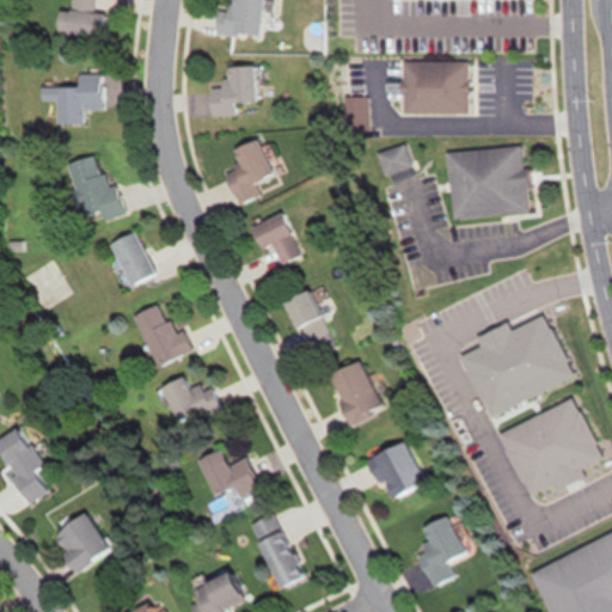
[(103,12),(95,11),(95,0),(71,0),(71,10),(57,8),(55,34),(102,37),(103,12)]
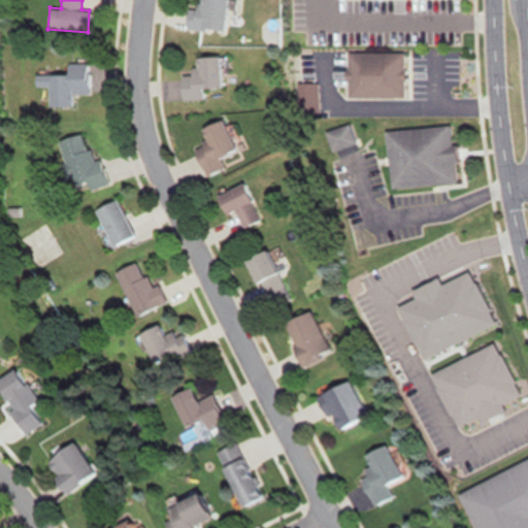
[(223,31),(226,0),(198,0),(197,18),(187,17),(186,27),(223,31)]
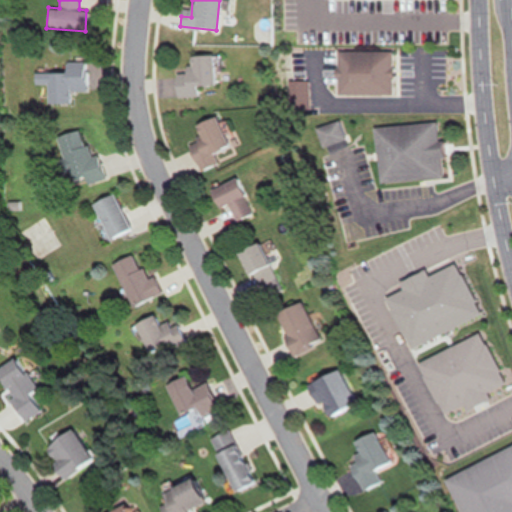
[(336,94),(391,94),(391,49),(336,49),(336,94)]
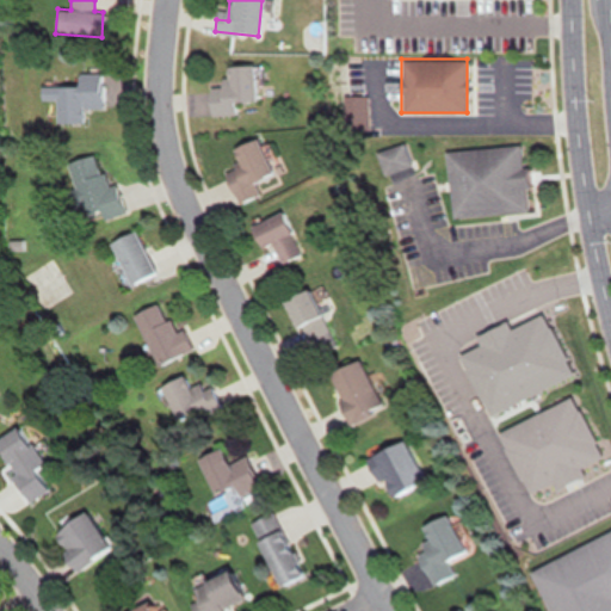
[(254,102),(252,65),(226,66),(227,93),(209,93),(210,116),(234,115),(234,103),(254,102)]
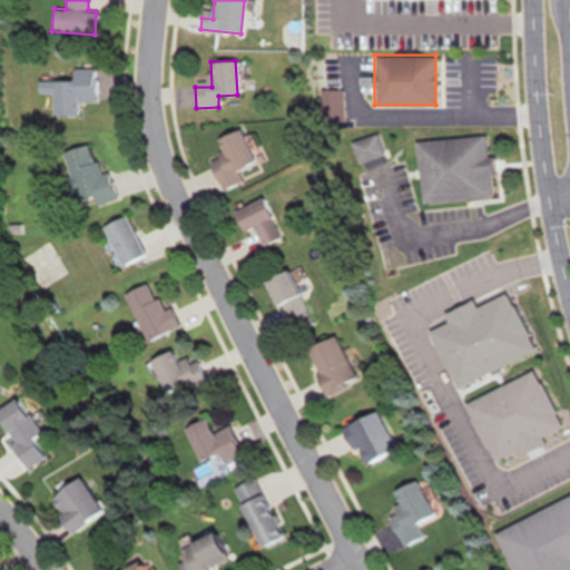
[(76,114),(76,101),(95,100),(95,69),(71,69),(72,80),(38,80),(38,94),(52,94),(52,114),(76,114)]
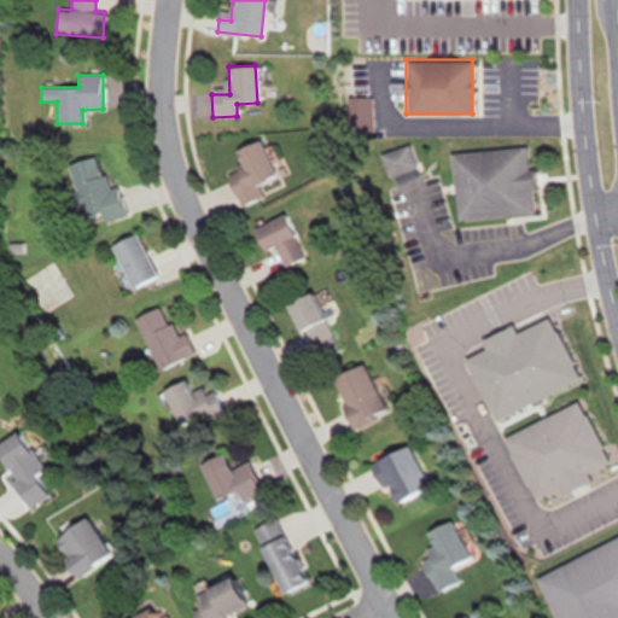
[(232,150),(243,180),(231,184),(239,205),(261,198),(256,182),(274,176),(261,140),(232,150)]
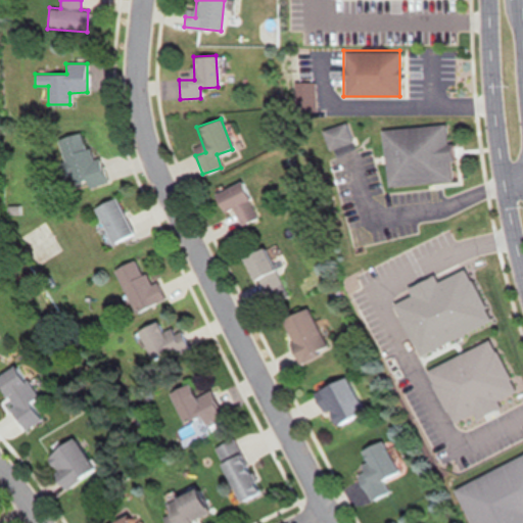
[(386,186),(450,182),(447,124),(382,128),(386,186)]
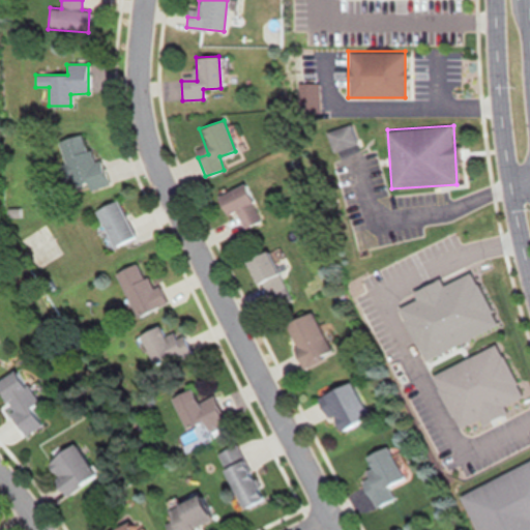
[(101,158),(93,160),(90,149),(85,150),(81,135),(58,140),(64,165),(60,166),(63,179),(69,178),(71,187),(88,183),(89,189),(108,185),(101,158)]
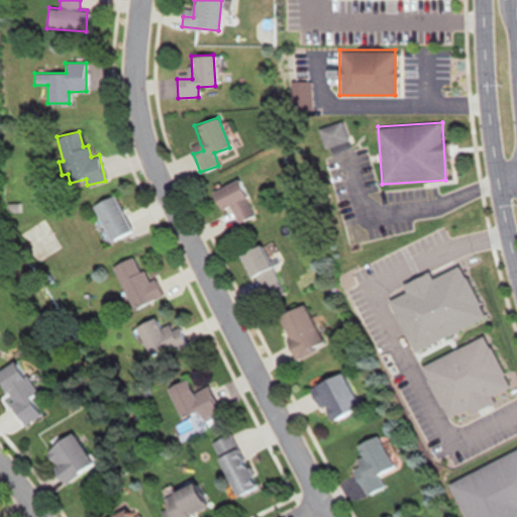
[(211,191),(218,210),(230,206),(236,222),(252,216),(239,180),(211,191)]
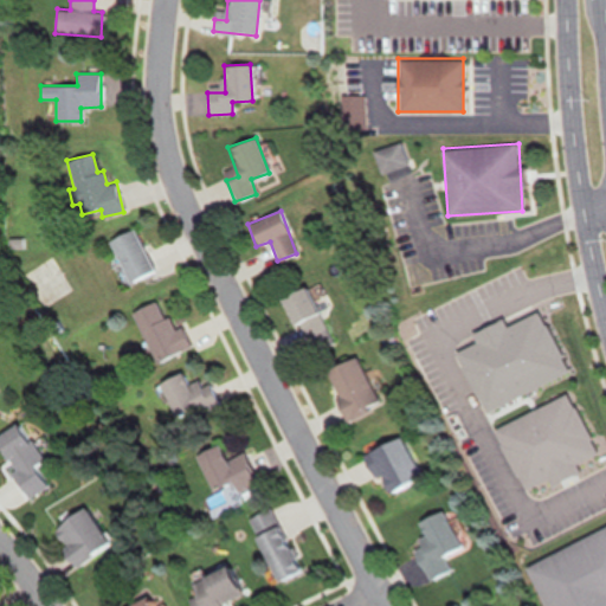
[(108,242),(128,283),(154,271),(133,229),(108,242)]
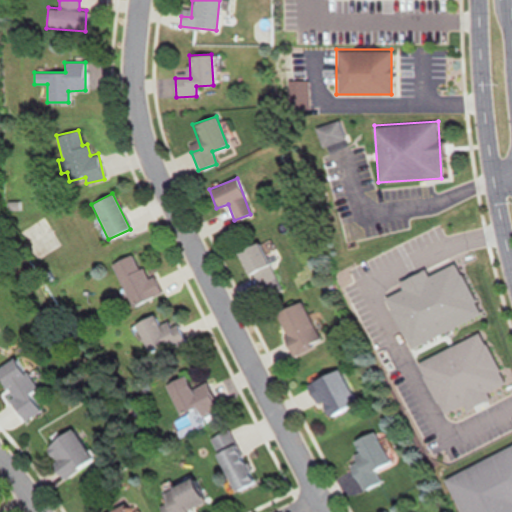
[(259,241),(237,251),(258,300),(280,290),(259,241)]
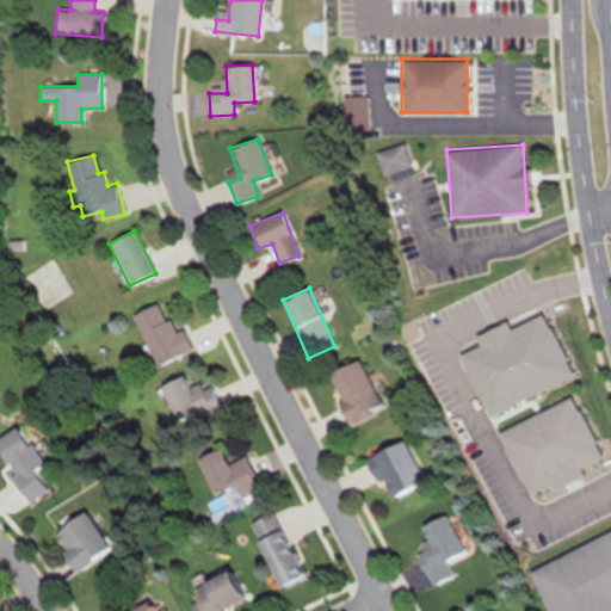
[(155,366),(191,351),(183,328),(172,333),(160,303),(134,314),(155,366)]
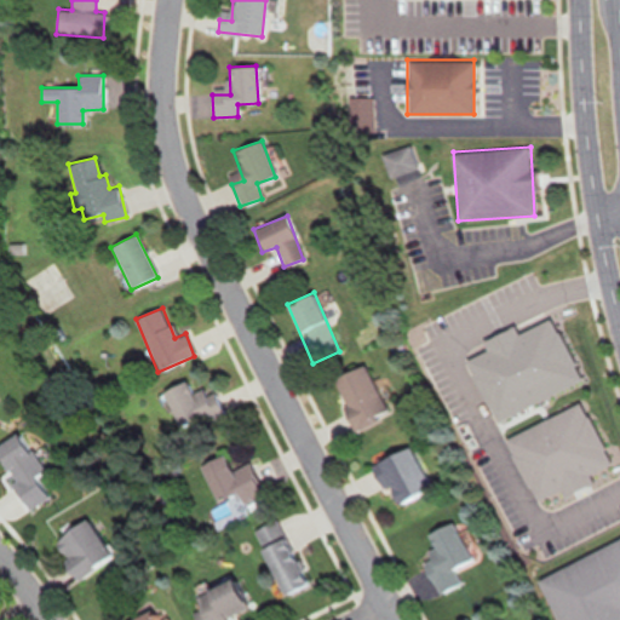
[(345,420),(350,432),(388,415),(365,366),(333,379),(350,418),(345,420)]
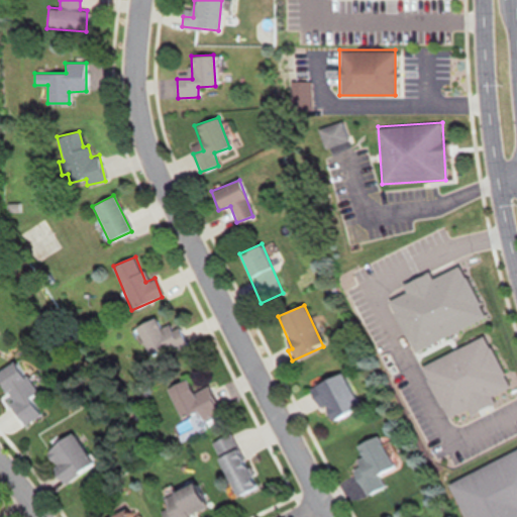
[(186,344),(175,321),(160,328),(154,317),(135,326),(151,360),(186,344)]
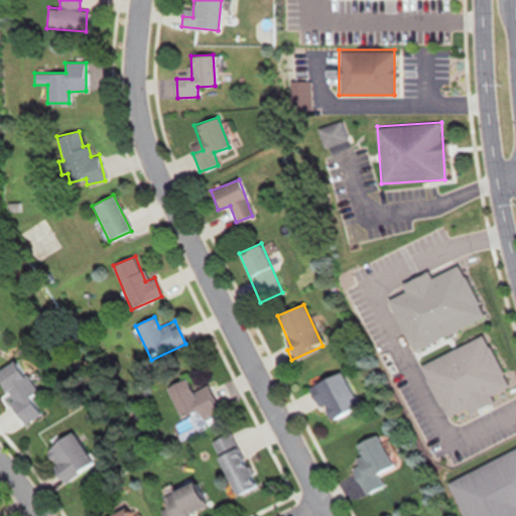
[(444,417),(465,407),(468,413),(492,401),(489,395),(508,386),(483,336),(419,366),(444,417)]
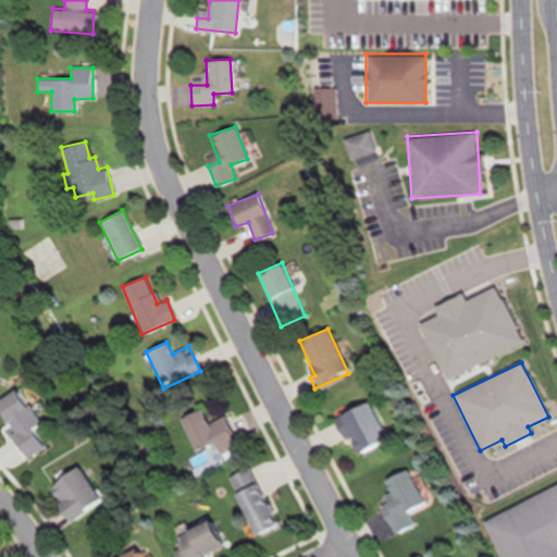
[(0,417),(26,457),(44,446),(33,428),(39,423),(19,392),(0,404),(0,417)]
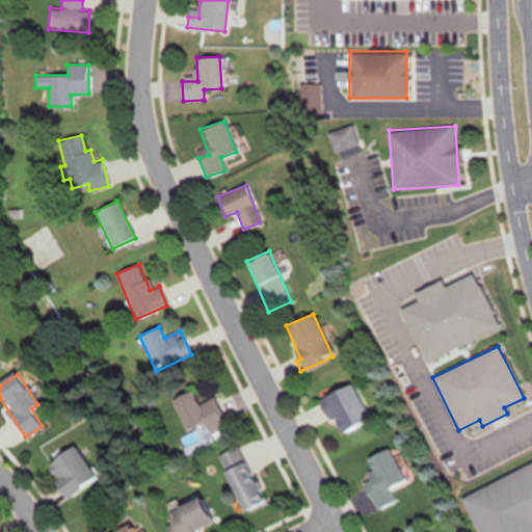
[(370,417),(350,382),(323,399),(327,406),(322,409),(327,420),(331,417),(342,433),(370,417)]
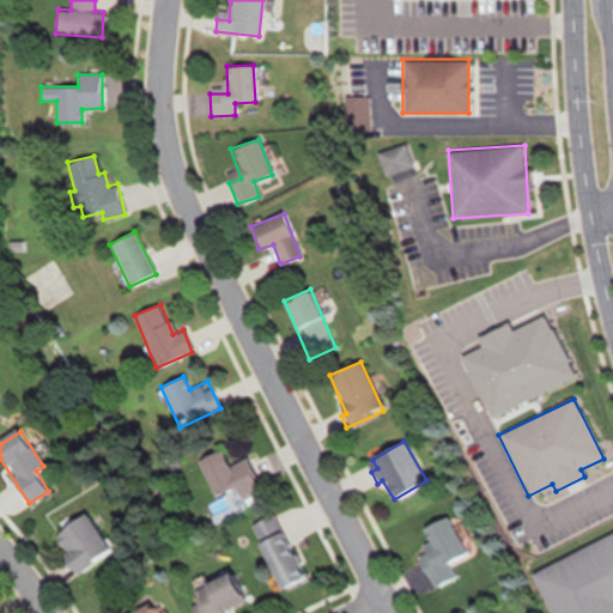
[(234,478),(222,449),(199,459),(219,509),(260,492),(250,471),(234,478)]
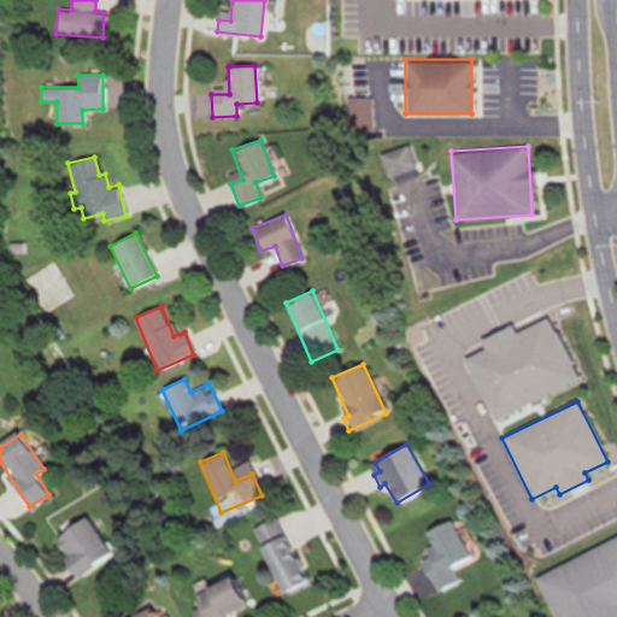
[(51,541),(76,577),(111,553),(84,516),(51,541)]
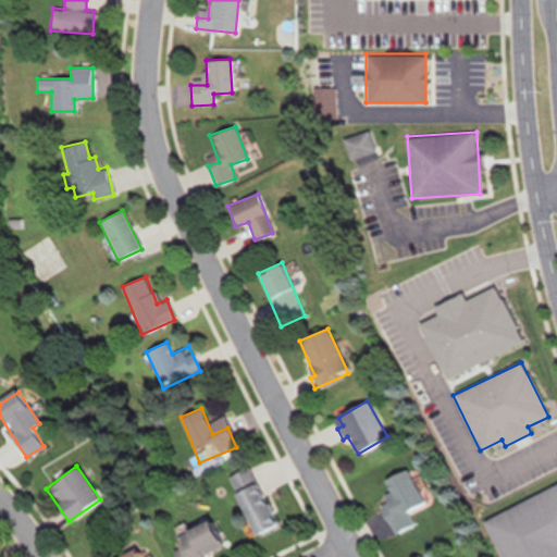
[(256,534),(276,523),(247,468),(226,480),(256,534)]
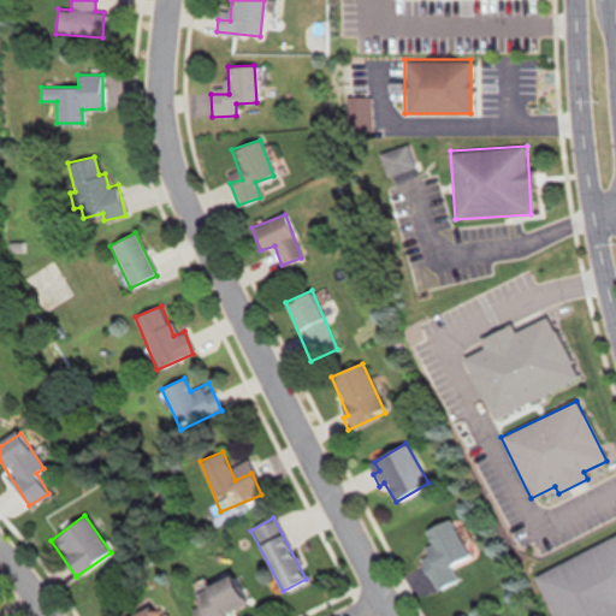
[(425,531),(434,551),(420,558),(434,590),(457,580),(450,564),(467,556),(450,519),(425,531)]
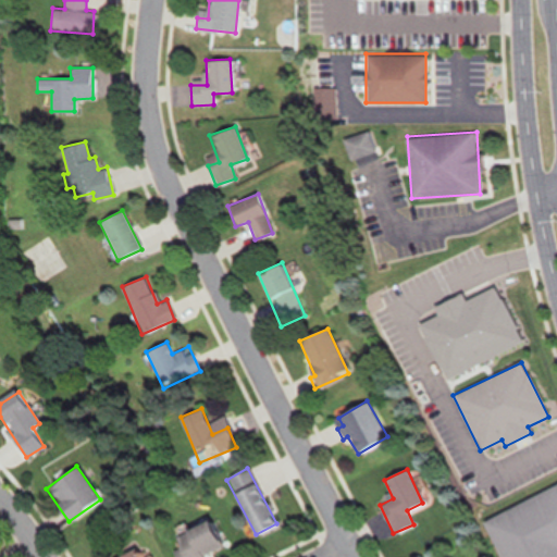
[(556,556),(556,485),(484,517),(500,556),(556,556)]
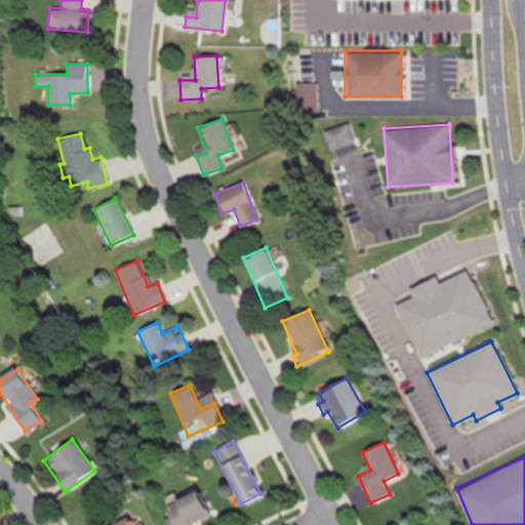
[(168,524),(199,524),(207,523),(199,494),(163,503),(168,524)]
